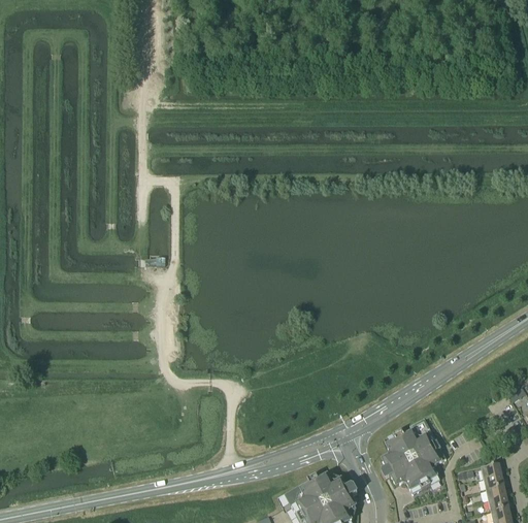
[(165,254),(144,254),(144,263),(165,263),(165,254)]
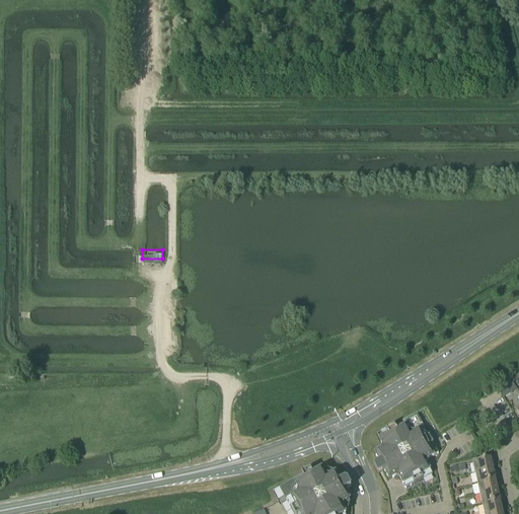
[(517,386),(512,378),(507,381),(511,389),(517,386)]
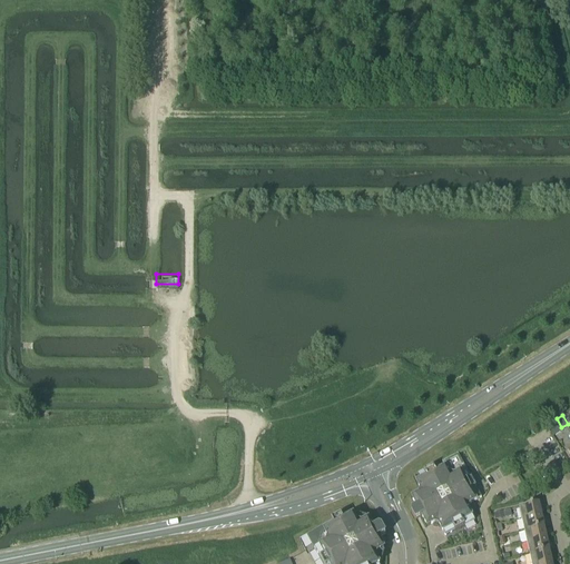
[(481,493),(471,473),(467,464),(458,448),(442,457),(444,462),(435,466),(433,462),(423,466),(426,472),(416,476),(420,484),(419,488),(412,492),(418,502),(412,504),(411,507),(415,515),(422,512),(428,521),(434,517),(436,518),(439,518),(445,531),(474,515),(469,503),(470,498),(481,493)]
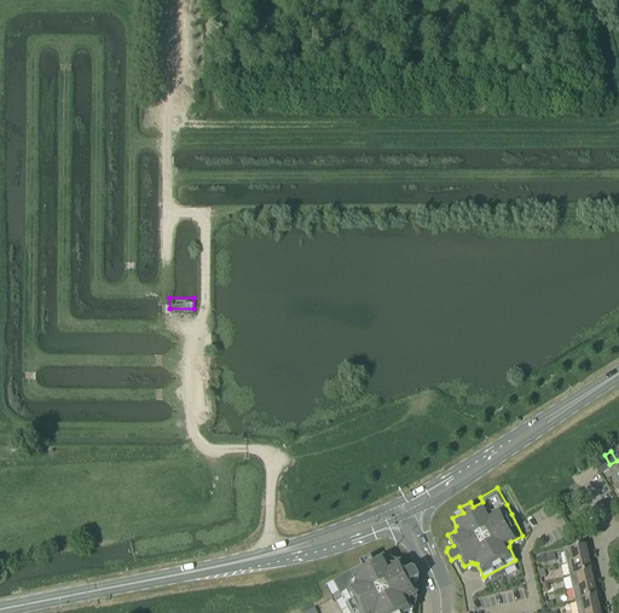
[(566,559),(589,554),(586,544),(585,545),(584,541),(563,545),(566,559)]
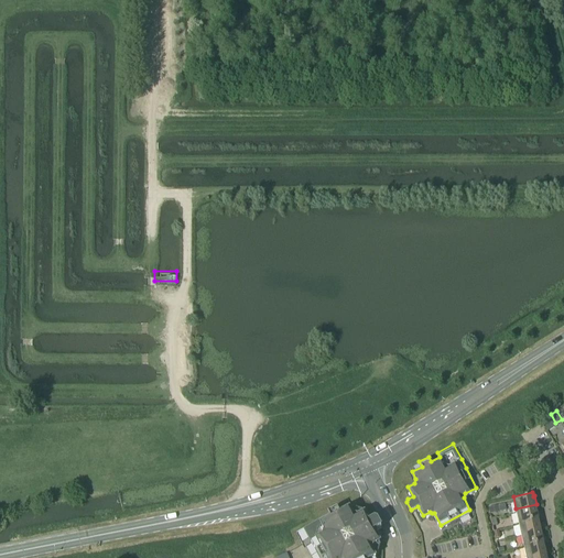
[(537,504),(516,509),(519,521),(538,516),(538,513),(539,513),(537,504)]
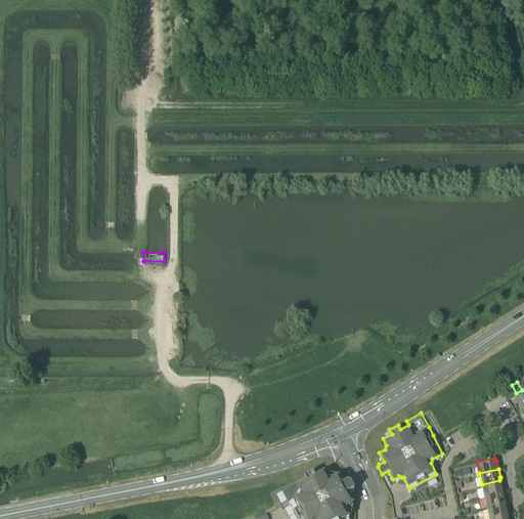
[(290,482),(281,487),(286,494),(289,501),(291,503),(294,510),(299,518),(351,518),(345,509),(347,505),(353,501),(348,491),(354,488),(350,481),(348,480),(344,483),(339,474),(333,477),(328,476),(324,470),(315,474),(313,470),(304,475),(307,479),(306,479),(299,483),(296,479),(290,482)]
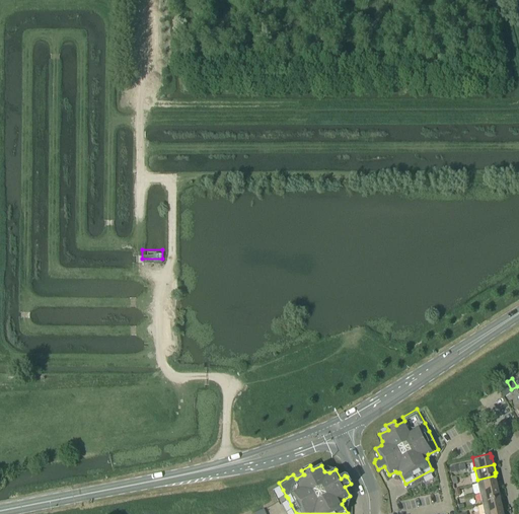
[(496,479),(495,475),(477,480),(479,491),(499,486),(497,479),(496,479)]
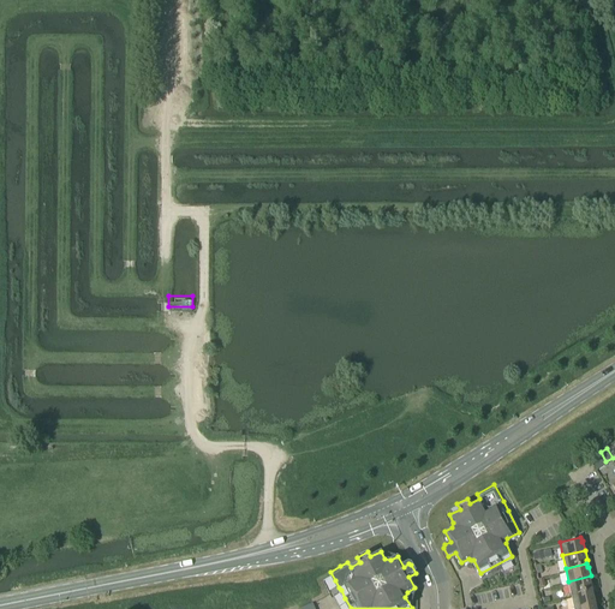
[(593,585),(591,575),(568,581),(571,593),(592,589),(591,585),(593,585)]
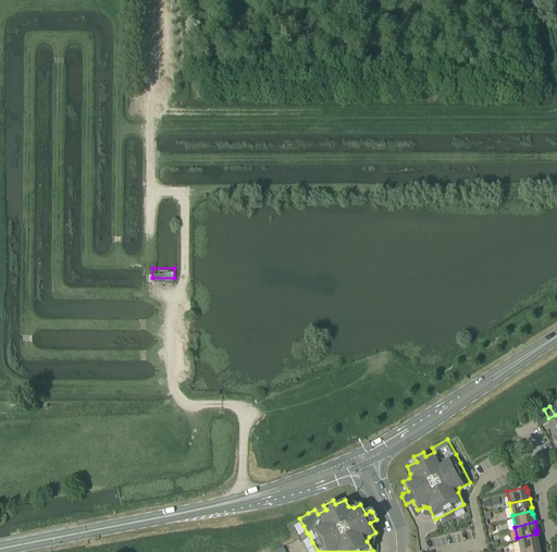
[(536,534),(517,538),(520,550),(541,544),(539,537),(537,537),(536,534)]
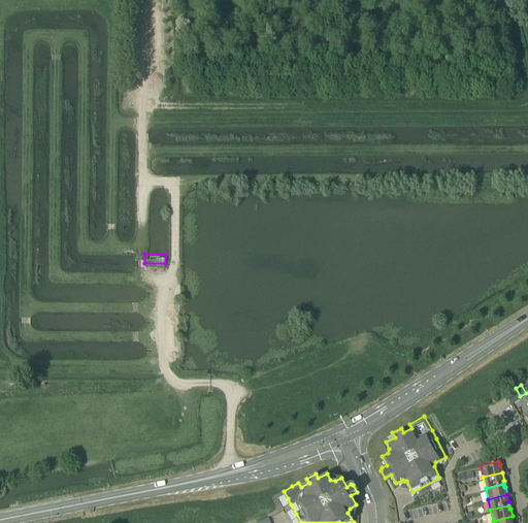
[(259,522),(272,522),(268,514),(257,518),(259,522)]
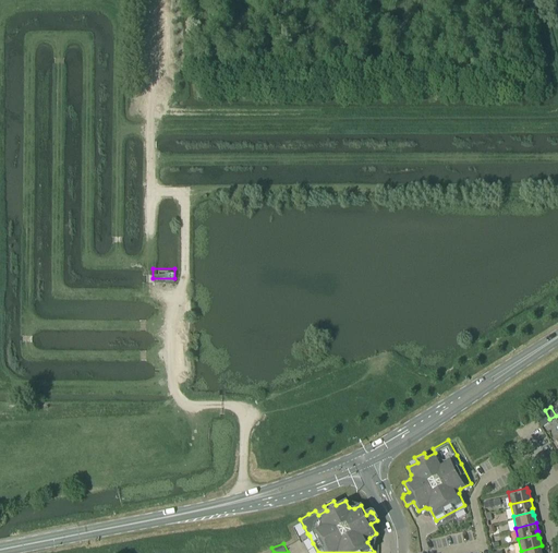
All buildings are outlined.
